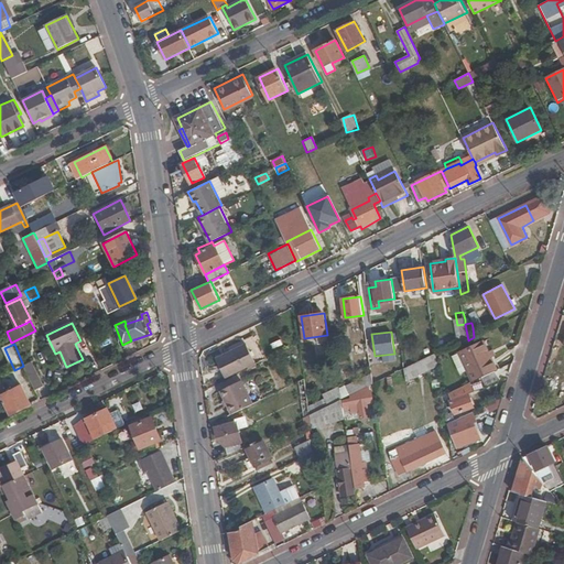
[(217,358),(227,378),(257,364),(247,344),(217,358)]
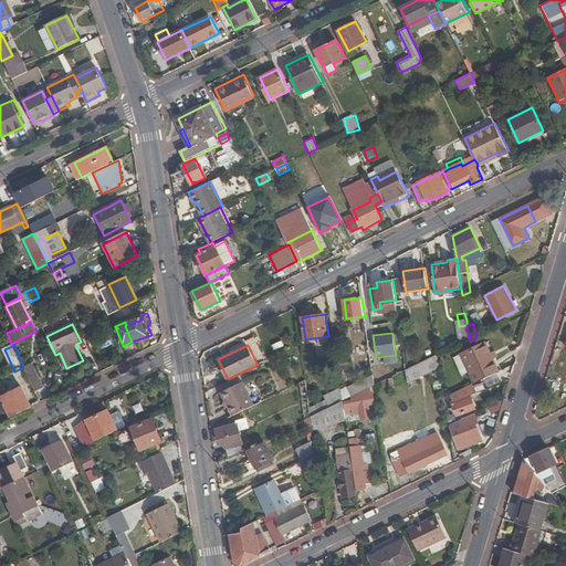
[(496,373),(500,371),(491,353),(489,354),(484,345),(463,355),(477,383),(486,378),(496,373)]
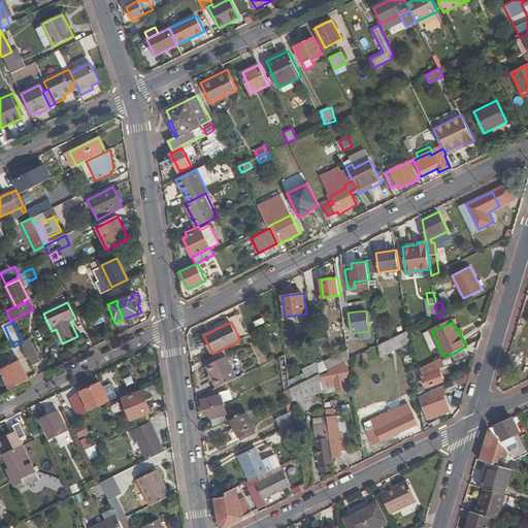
[(423,325),(408,332),(413,339),(427,333),(423,325)]
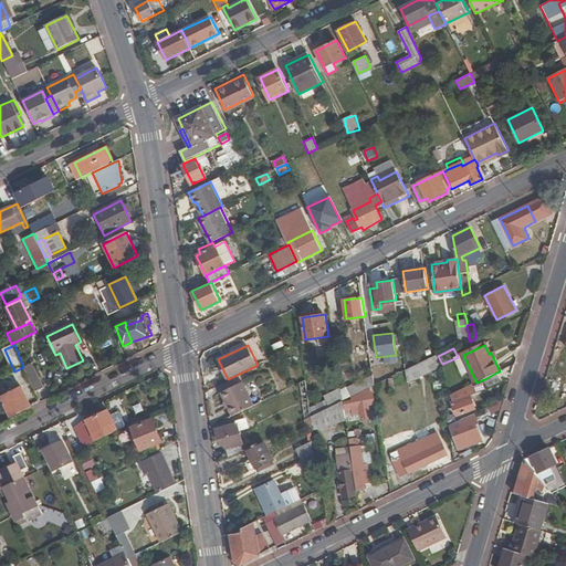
[(407,377),(439,360),(438,356),(438,354),(406,369),(407,377)]
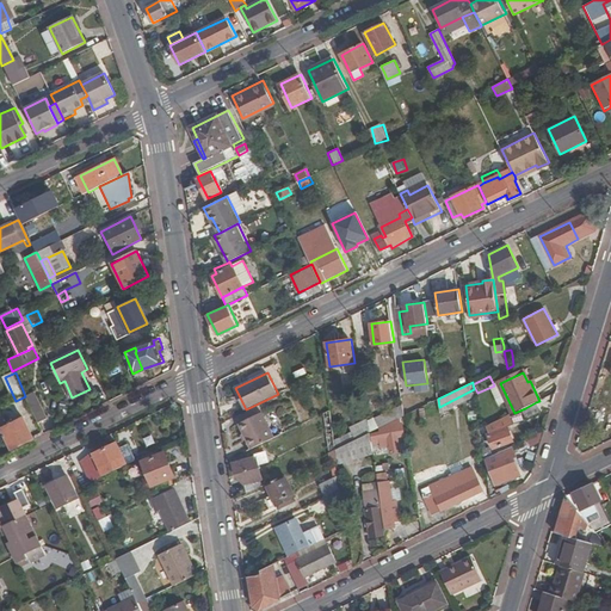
[(25,393),(41,426),(48,423),(31,390),(25,393)]
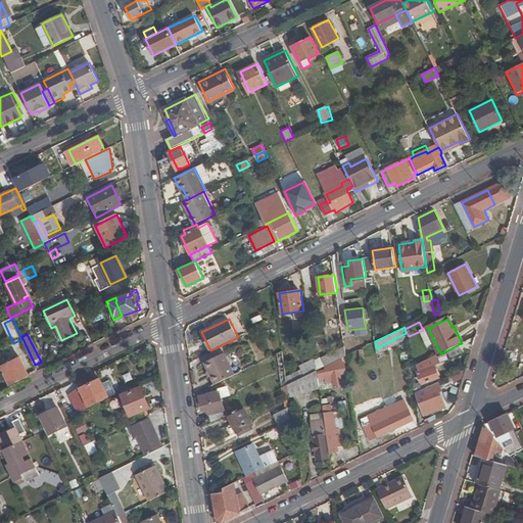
[(462,351),(459,344),(449,349),(453,357),(462,351)]
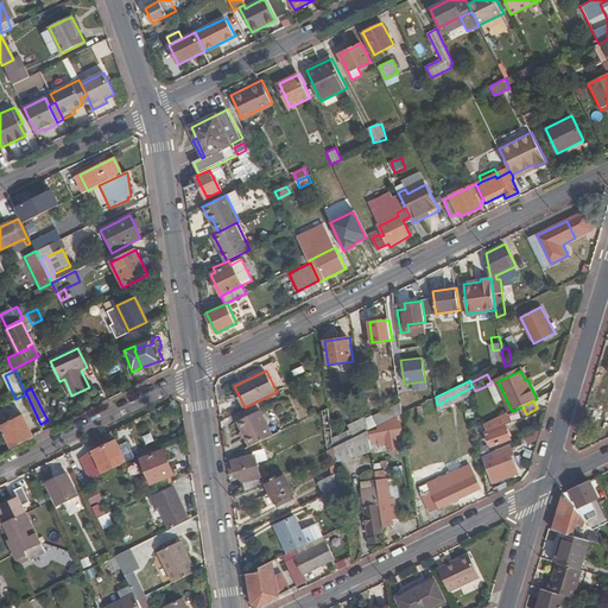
[(380,424),(403,413),(401,401),(373,416),(378,425),(380,424)]
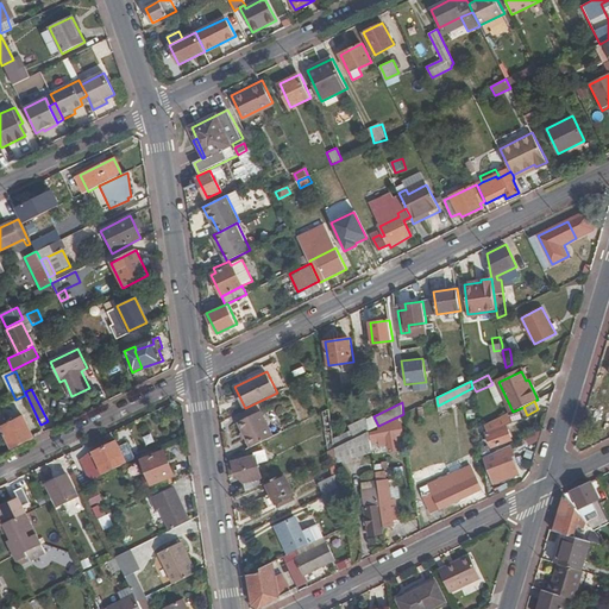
[(321,413),(328,451),(336,447),(330,409),(321,413)]
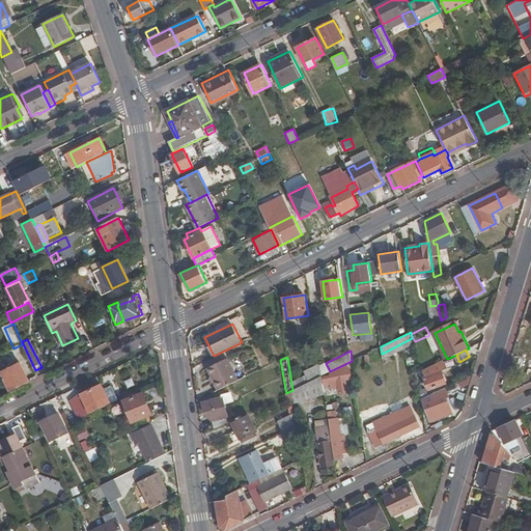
[(208,368),(221,389),(241,380),(228,358),(208,368)]
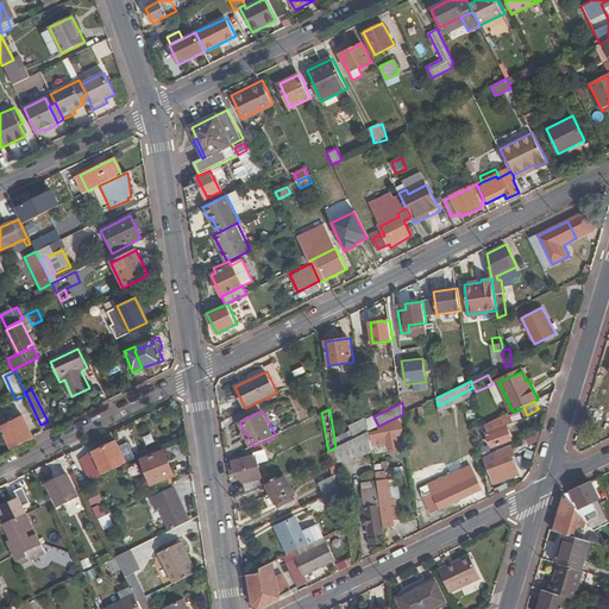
[(508,414),(487,425),(490,433),(487,434),(488,439),(490,438),(496,449),(500,446),(500,445),(514,438),(508,427),(513,425),(508,414)]
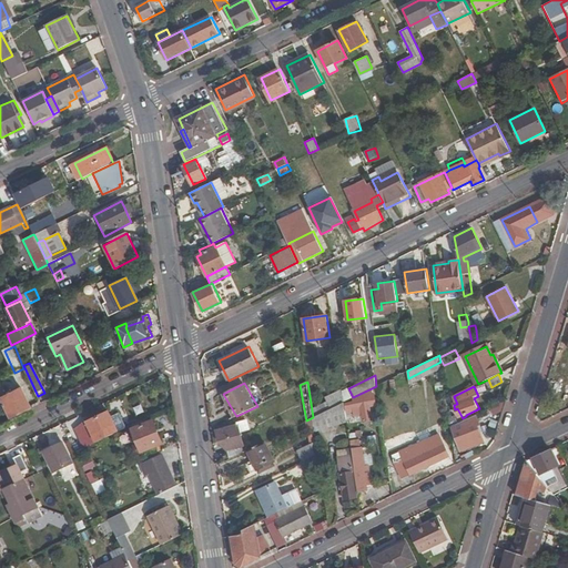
[(23,397),(26,396),(22,389),(13,394),(16,398),(22,396),(23,397)]
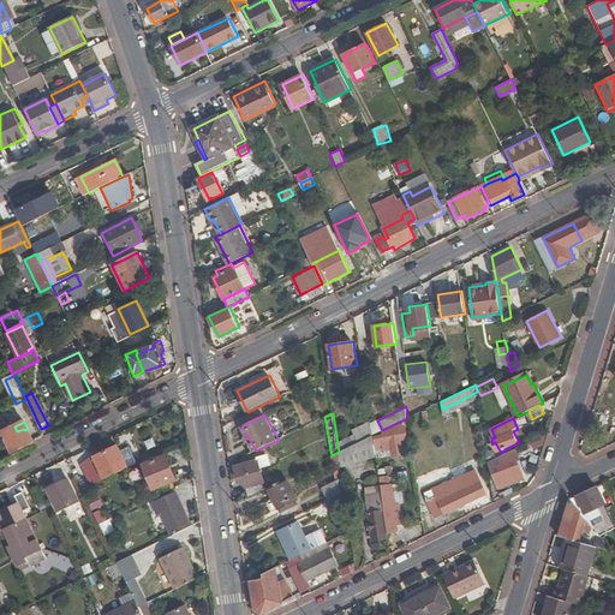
[(374,435),(372,425),(356,434),(359,442),(374,435)]
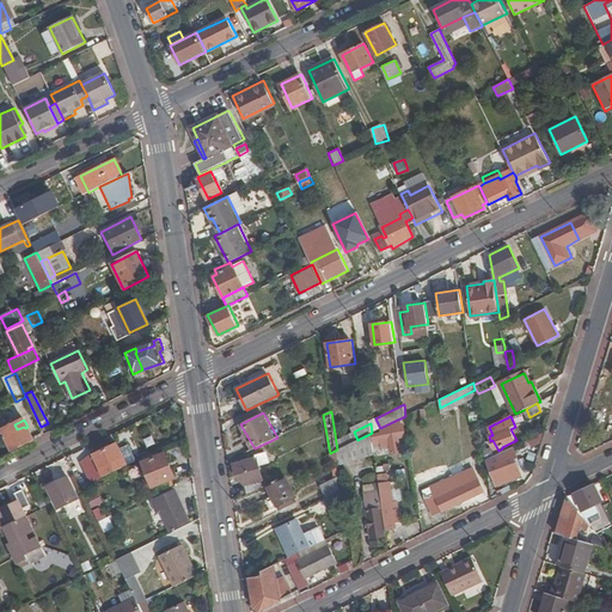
[(392,426),(383,427),(380,428),(381,430),(374,432),(373,432),(374,440),(383,439),(383,438),(389,436),(391,451),(401,450),(399,436),(405,435),(403,423),(392,424),(392,426)]
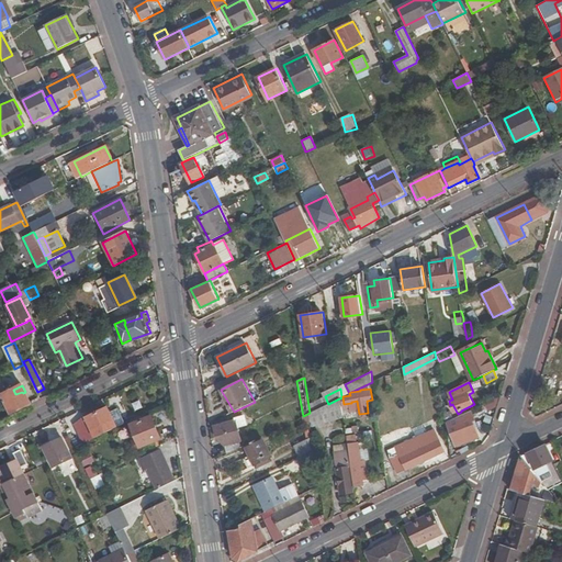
[(13,390),(1,396),(9,414),(31,403),(25,392),(23,393),(22,392),(15,394),(13,390)]
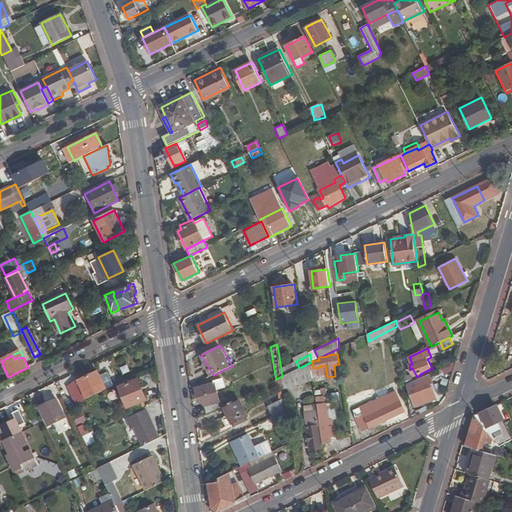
[(73,385),(81,402),(106,390),(97,372),(78,381),(78,382),(73,385)]
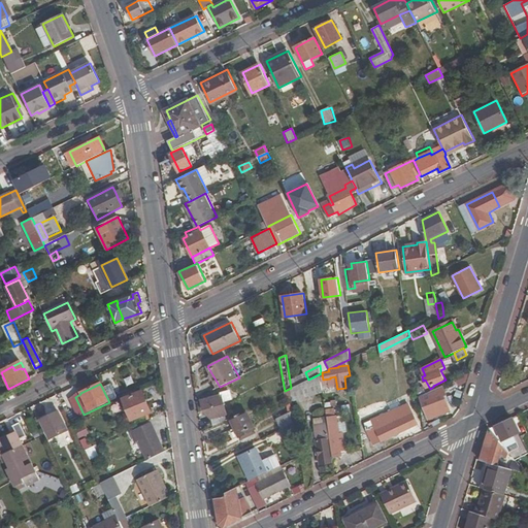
[(419,397),(427,393),(424,387),(418,390),(419,397)]
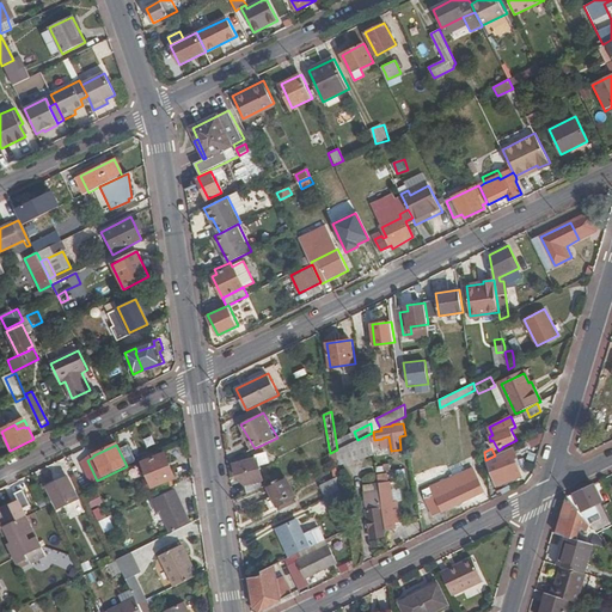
[(320,487),(326,497),(343,489),(337,450),(330,453),(335,479),(320,487)]
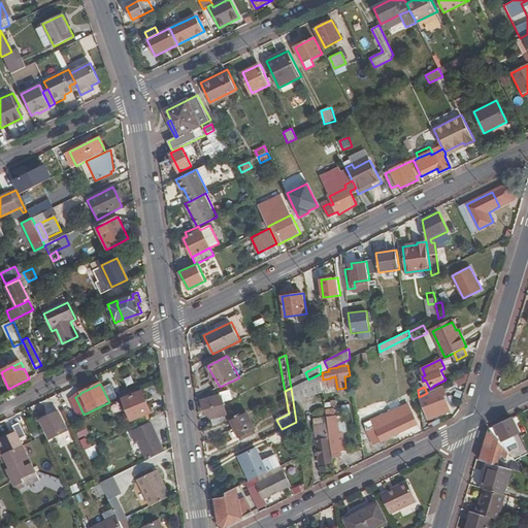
[(209,408),(213,426),(228,419),(224,400),(231,399),(229,391),(206,396),(207,399),(202,400),(204,409),(209,408)]
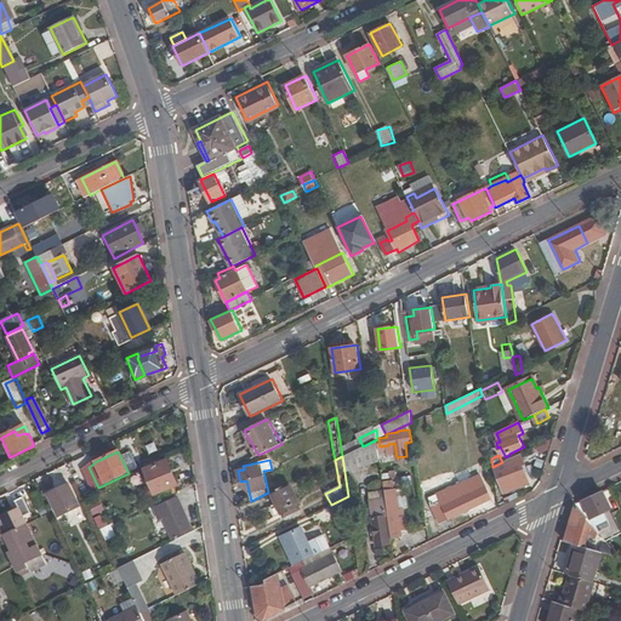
[(154,495),(177,485),(167,461),(144,471),(154,495)]
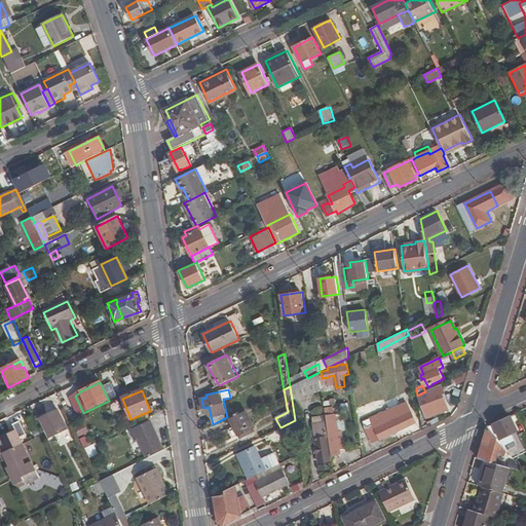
[(423,405),(427,417),(448,409),(445,399),(429,404),(429,403),(423,405)]
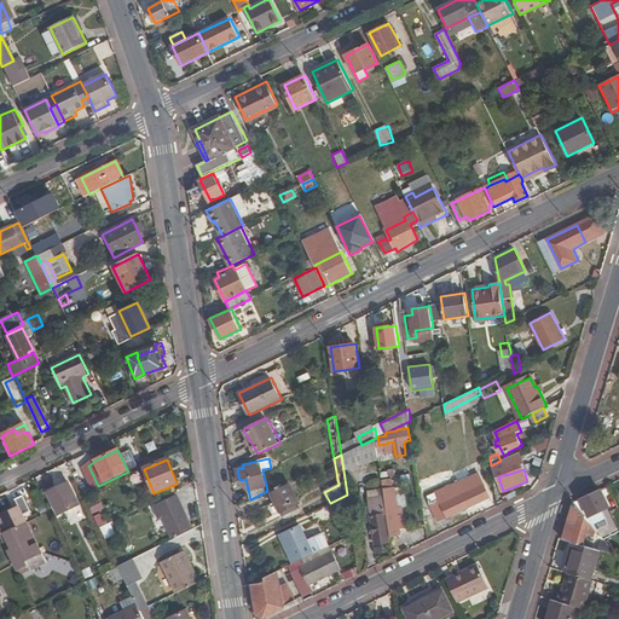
[(457,487),(467,508),(490,497),(478,473),(466,479),(467,482),(457,487)]
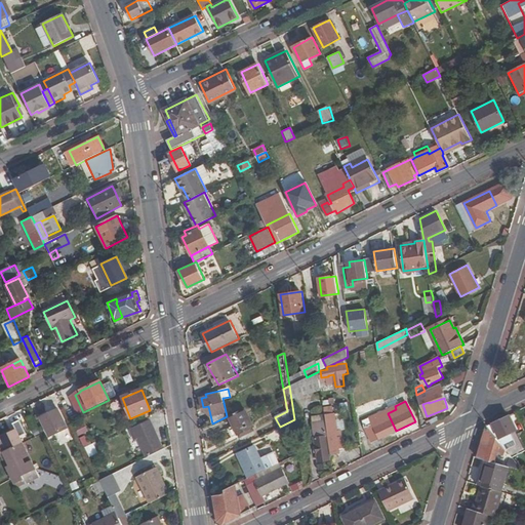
[(252,419),(246,407),(230,415),(235,425),(233,426),(229,428),(233,437),(239,434),(241,437),(256,429),(252,419)]
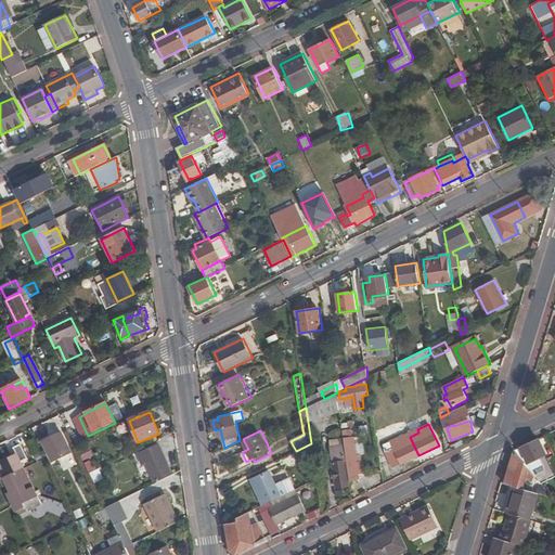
[(347,461),(350,482),(360,481),(359,476),(356,457),(352,431),(343,433),(344,436),(347,461)]
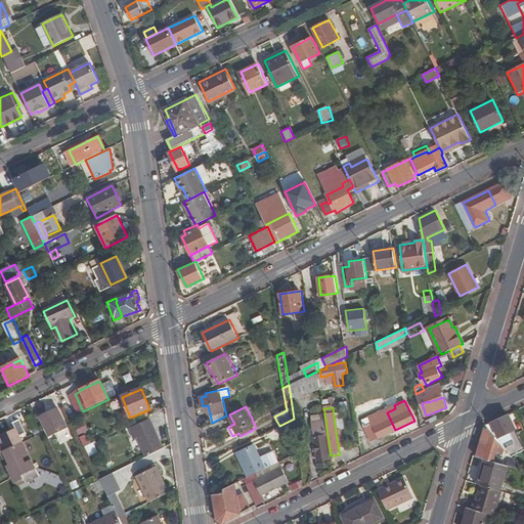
[(39,417),(48,435),(66,427),(56,408),(39,417)]
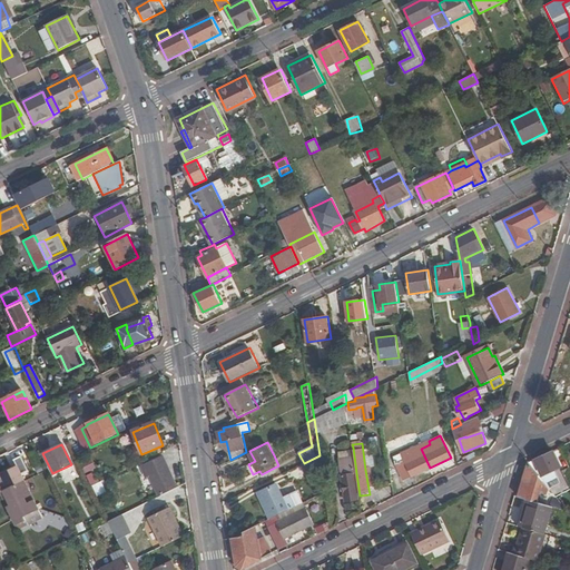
[(354,473),(356,473),(353,448),(337,450),(342,475),(343,475),(347,498),(346,499),(347,501),(351,501),(359,500),(354,473)]
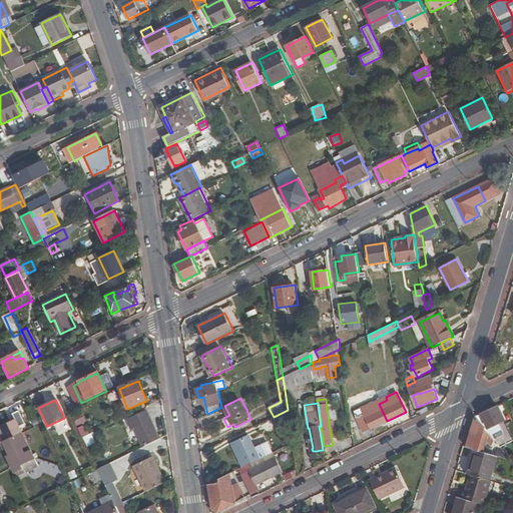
[(356,411),(357,418),(364,414),(366,419),(375,415),(372,407),(371,403),(356,411)]
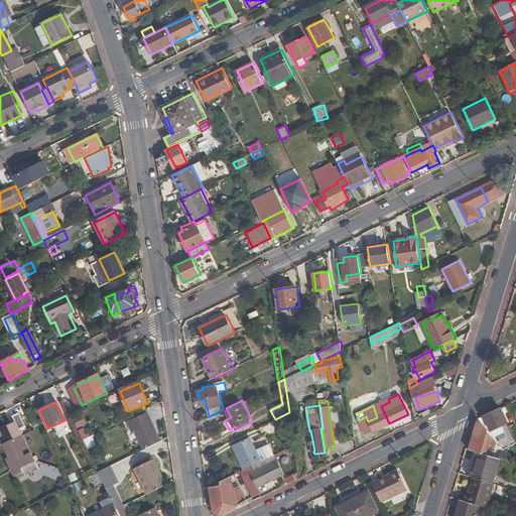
[(373,431),(389,423),(381,406),(374,409),(377,417),(368,421),(373,430),(373,431)]
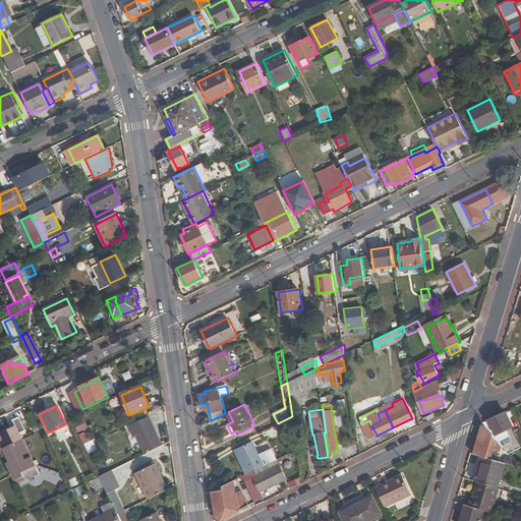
[(31,412),(25,415),(31,426),(37,423),(31,412)]
